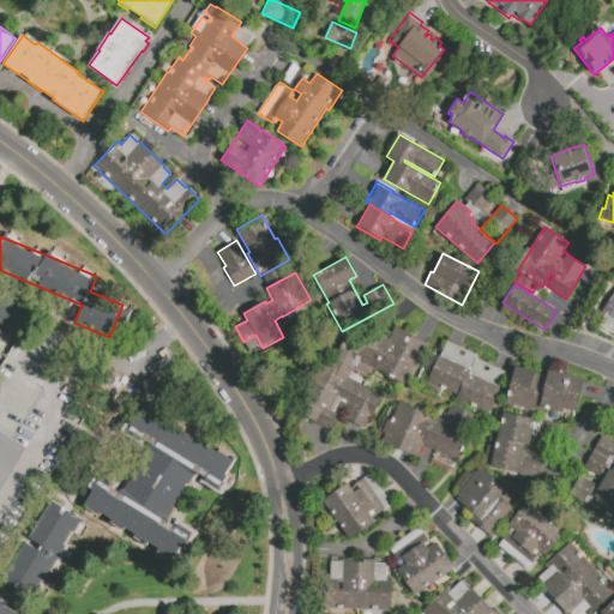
[(597,326),(613,336),(613,292),(602,312),(606,314),(597,326)]
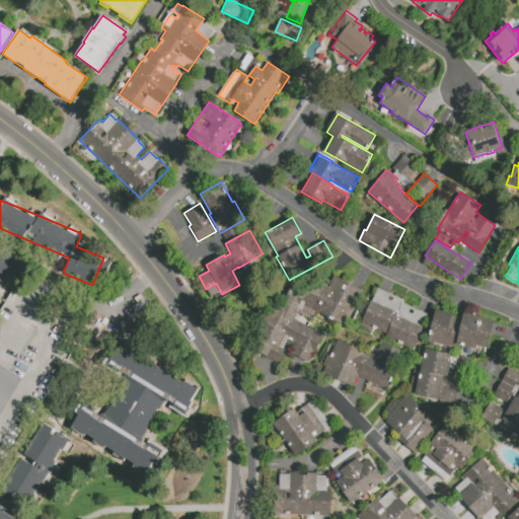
[(0,287),(13,258),(0,251),(0,287)]
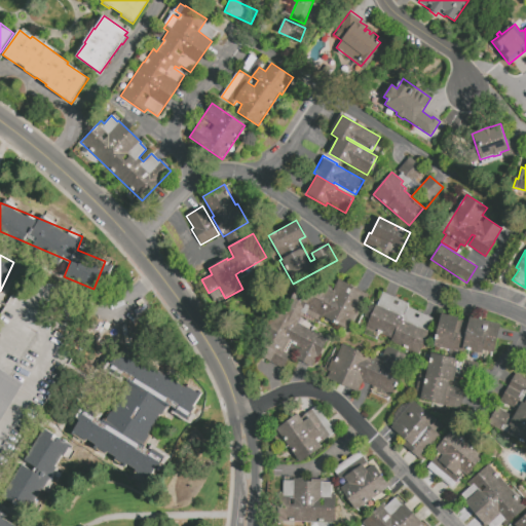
[(339,279),(369,295),(349,332),(321,316),(316,325),(301,316),(298,324),(328,339),(313,368),(294,358),(302,342),(269,326),(277,310),(288,316),(291,310),(287,308),(295,292),(300,294),(308,278),(334,291),(335,289),(334,289),(339,279)]
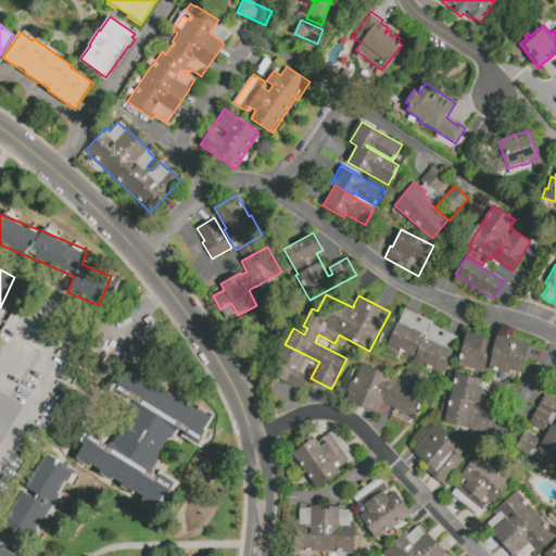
[(396,323),(399,324),(405,310),(431,321),(430,325),(458,338),(452,351),(454,352),(442,376),(413,362),(414,358),(386,345),(396,323)]
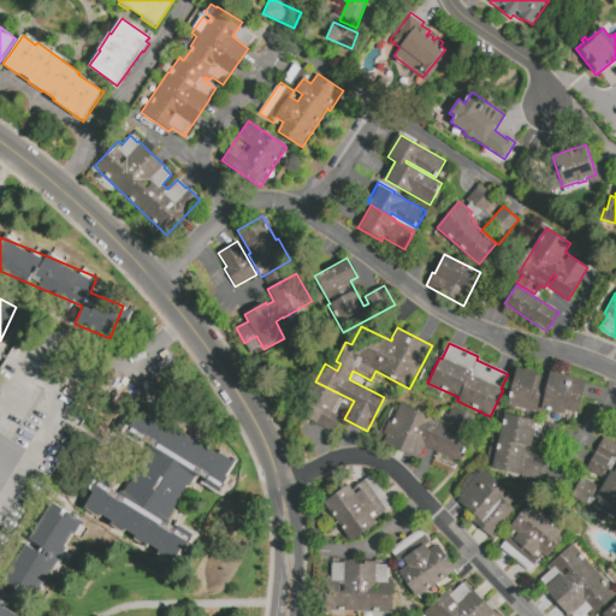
[(517,367),(537,372),(537,374),(549,377),(550,372),(586,380),(576,421),(508,406),(517,367)]
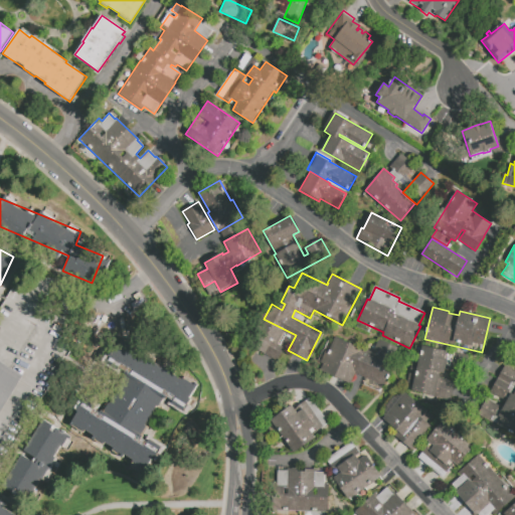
[(285,332),(278,345),(254,333),(262,320),(285,332)]
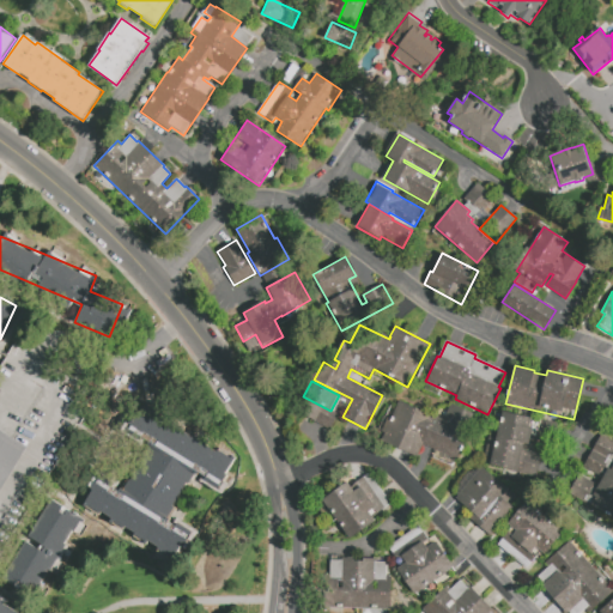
[(399,400),(444,419),(450,404),(480,416),(474,432),(469,430),(457,459),(455,459),(451,467),(431,460),(435,450),(422,444),(417,456),(382,442),(399,400)]
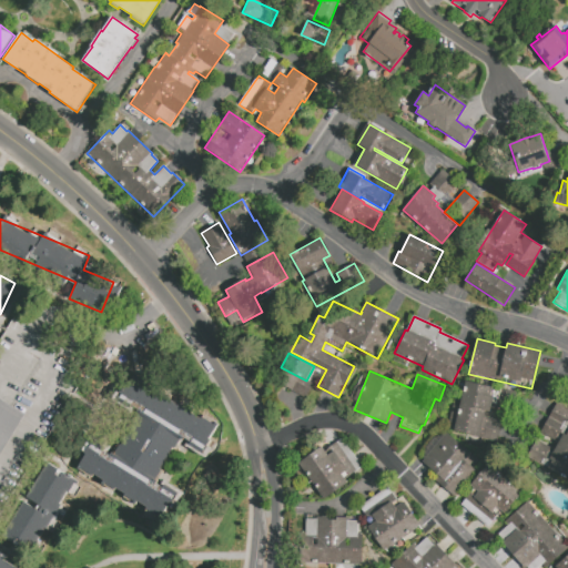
[(134,375),(216,429),(203,450),(188,440),(180,453),(174,449),(161,469),(163,470),(155,483),(163,488),(165,485),(178,493),(162,516),(138,501),(135,505),(133,504),(131,508),(120,500),(124,493),(98,475),(140,409),(120,397),(134,375)]
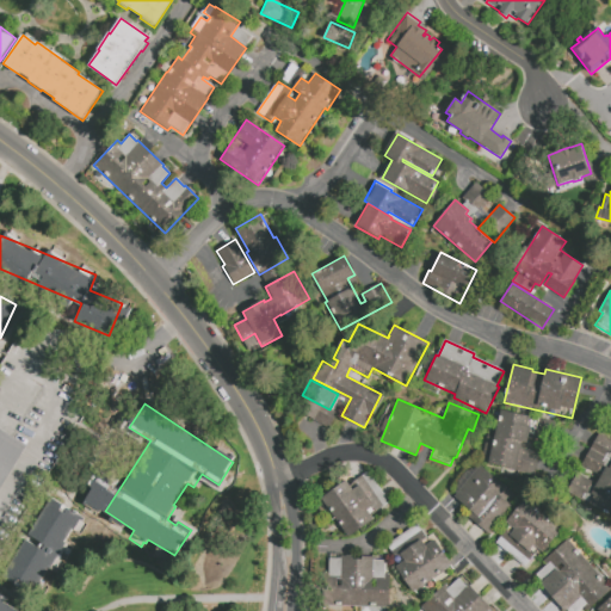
[(501,409),(530,417),(528,426),(531,426),(528,444),(523,443),(522,449),(541,454),(535,474),(518,470),(516,479),(501,475),(503,467),(488,463),(501,409)]
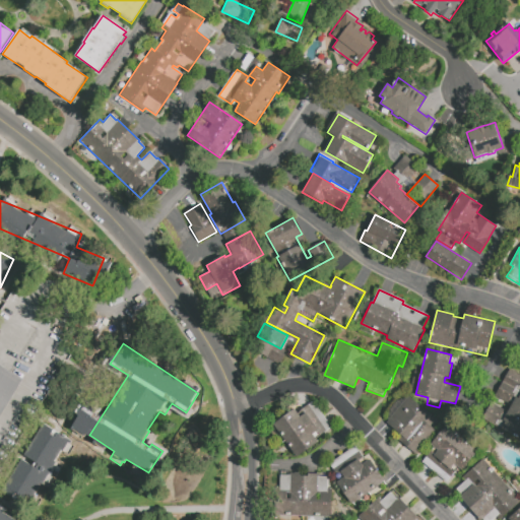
[(0,366),(23,380),(0,417),(0,366)]
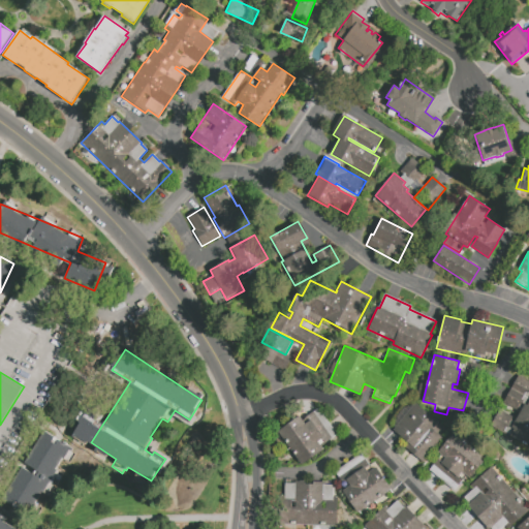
[(528,445),(491,426),(518,375),(528,380),(528,445)]
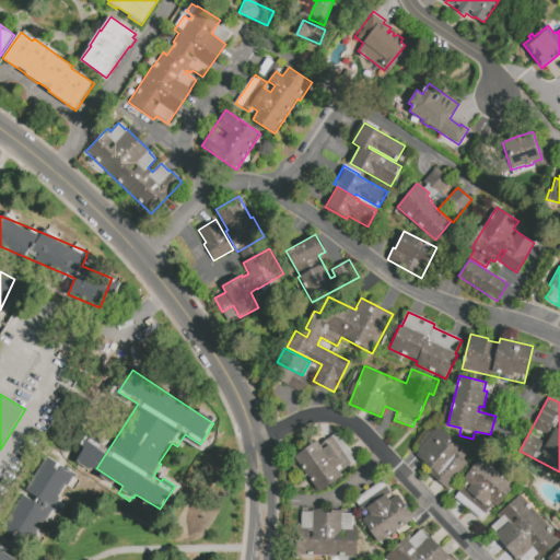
[(455,439),(473,454),(466,461),(471,466),(450,491),(427,471),(430,467),(415,454),(419,447),(418,446),(419,444),(416,441),(426,430),(429,433),(432,430),(433,431),(439,426),(454,439),(455,439)]
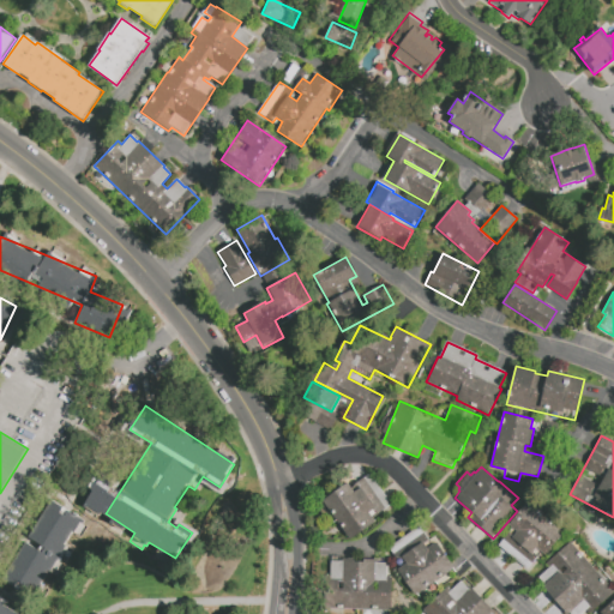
[(348,483),(354,493),(360,488),(356,485),(369,475),(393,507),(383,515),(378,507),(369,513),(375,522),(350,540),(323,501),(348,483)]
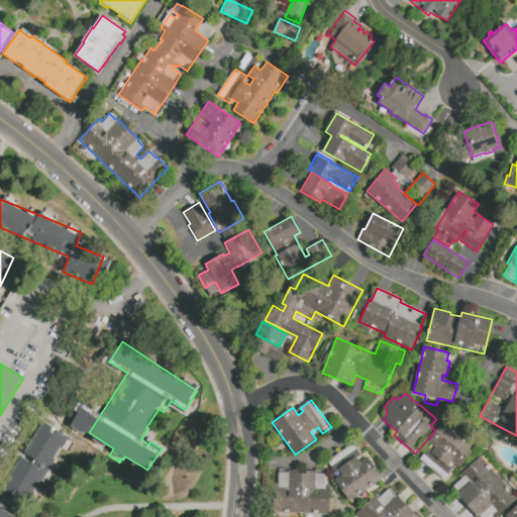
[(43,419),(55,426),(52,432),(56,434),(66,440),(56,457),(59,459),(50,474),(48,473),(43,483),(32,476),(25,488),(36,494),(30,505),(2,489),(43,419)]
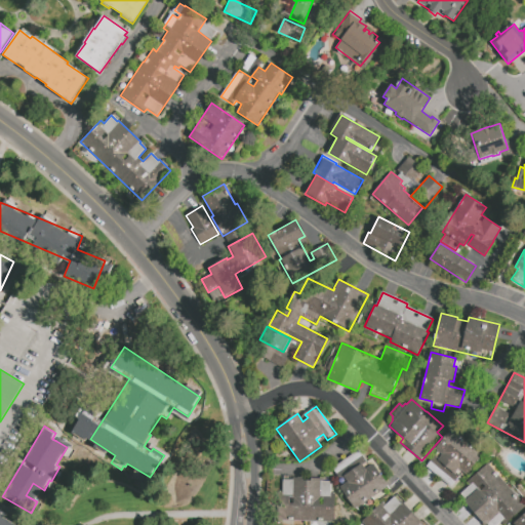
[(484,455),(468,475),(462,471),(458,476),(438,459),(442,454),(435,448),(451,429),(484,455)]
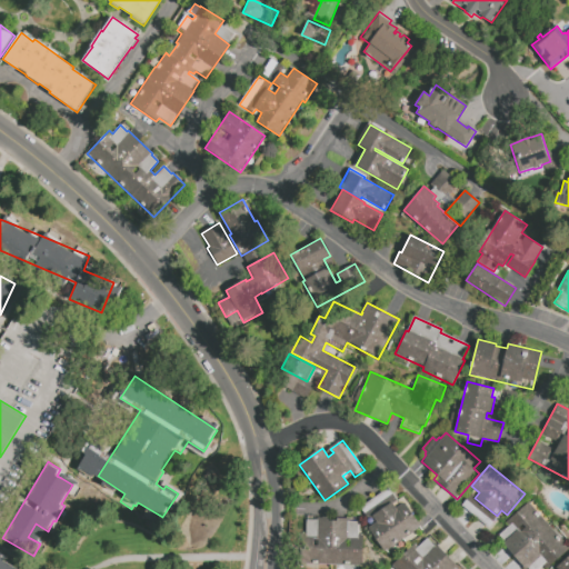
[(421,526),(383,553),(367,530),(377,522),(375,519),(370,522),(360,508),(388,488),(398,501),(393,505),(397,508),(405,502),(421,526)]
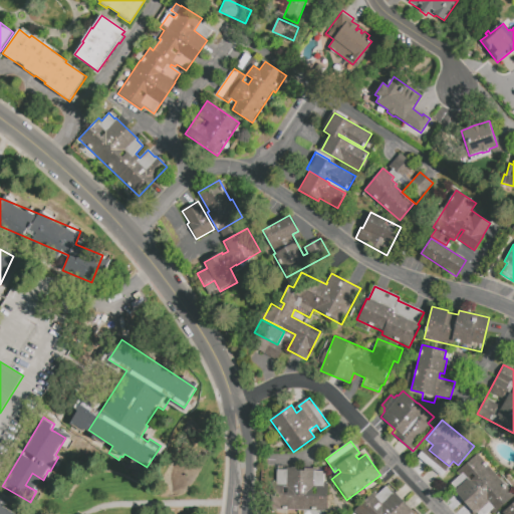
[(478,454),(513,494),(513,496),(503,506),(493,494),(487,499),(495,508),(488,513),(473,513),(453,492),(456,489),(451,483),(459,476),(456,473),(478,454)]
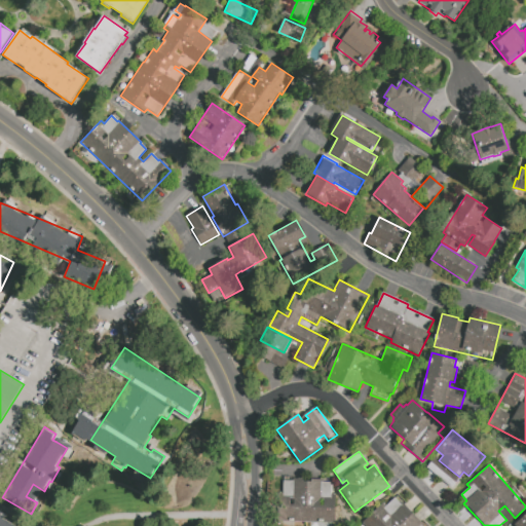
[(335,495),(335,523),(278,522),(279,493),(283,493),(284,487),(280,487),(282,476),(292,477),(292,479),(305,479),(305,482),(311,482),(311,479),(324,479),(323,482),(332,483),(332,495),(335,495)]
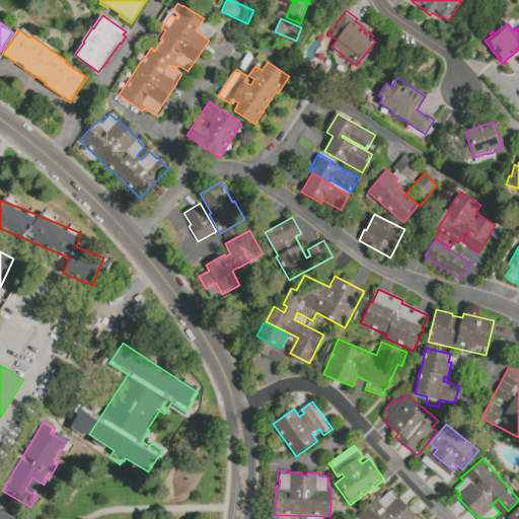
[(379,494),(383,498),(389,492),(395,497),(396,496),(417,516),(415,518),(416,518),(356,518),(358,517),(357,516),(379,494)]
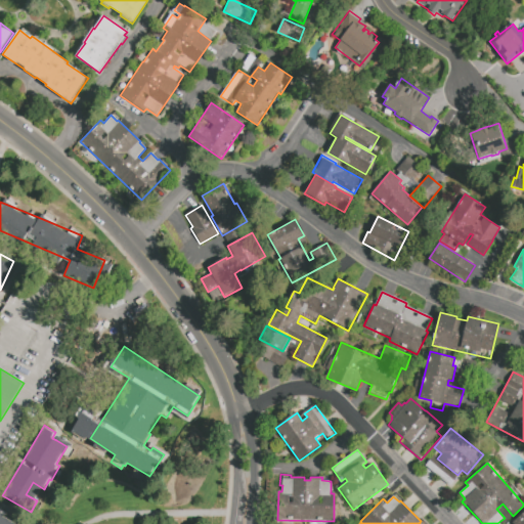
[(0,523),(0,511),(6,515),(3,518),(13,523),(0,523)]
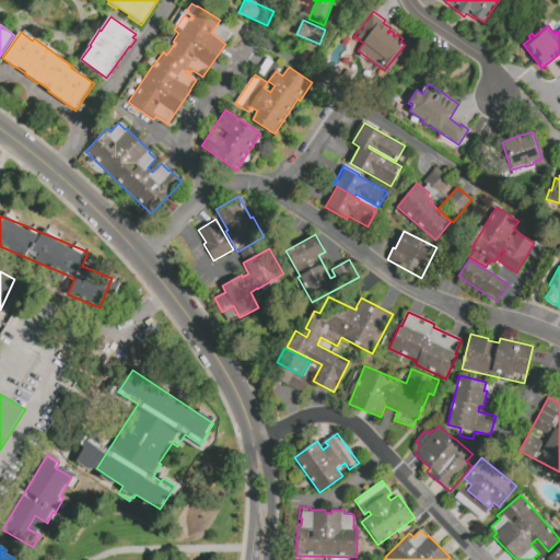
[(559,547),(559,559),(548,559),(547,559),(559,547)]
